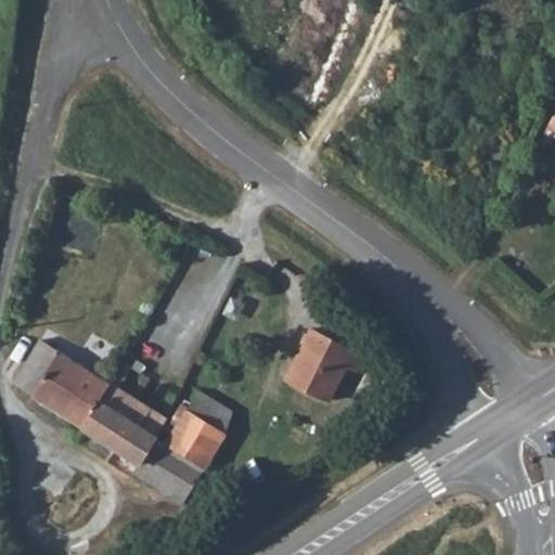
[(331,400),(347,365),(357,370),(363,356),(312,330),(287,379),(331,400)]
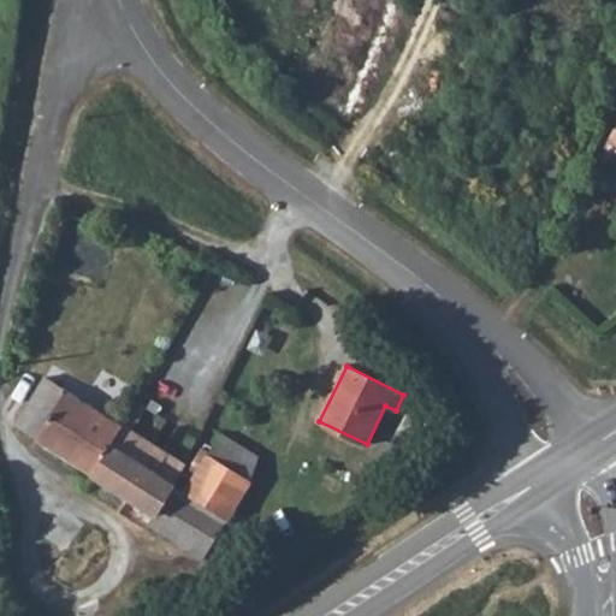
[(17,426),(36,440),(92,477),(120,426),(47,379),(17,426)]
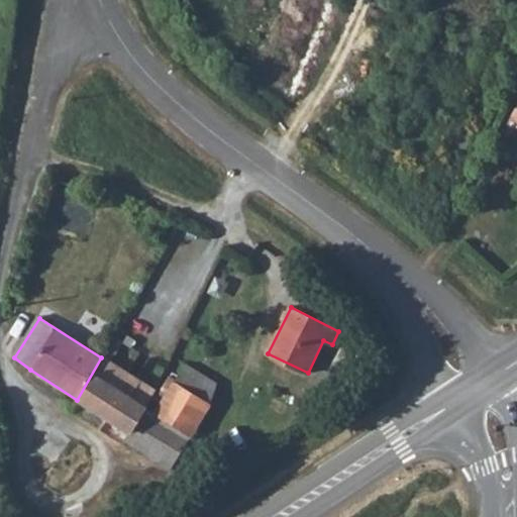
[(120,443),(125,441),(171,470),(190,437),(154,414),(145,408),(156,391),(111,359),(123,341),(115,336),(106,350),(101,357),(77,400),(107,419),(99,430),(120,443)]
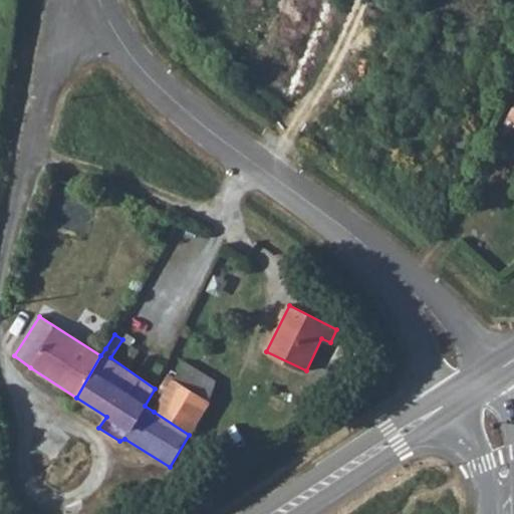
[(189,435),(209,402),(214,381),(185,362),(154,412),(189,435)]
